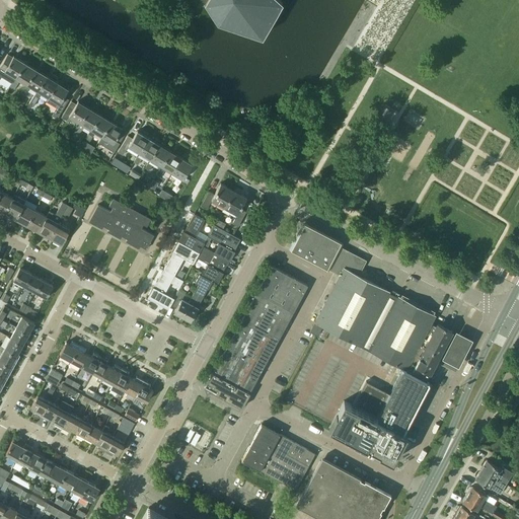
[(217,21),(262,36),(282,2),(279,0),(203,0),(206,2),(205,3),(217,21)]
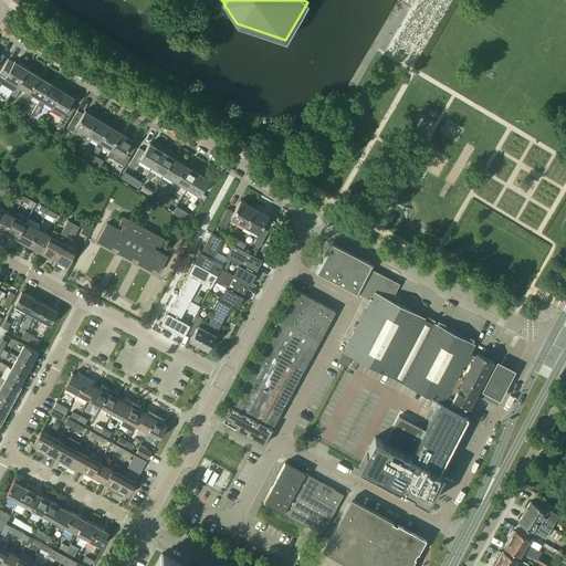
[(17,84),(27,67),(14,61),(10,69),(4,65),(0,72),(0,84),(4,77),(17,84)]
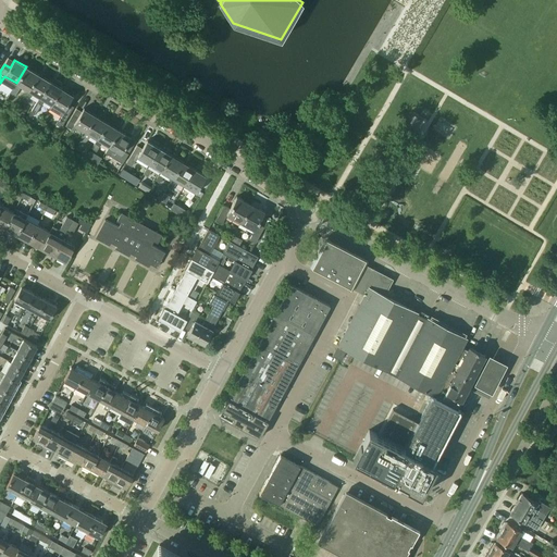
[(28,90),(38,74),(26,66),(16,83),(11,93),(15,96),(21,86),(28,90)]
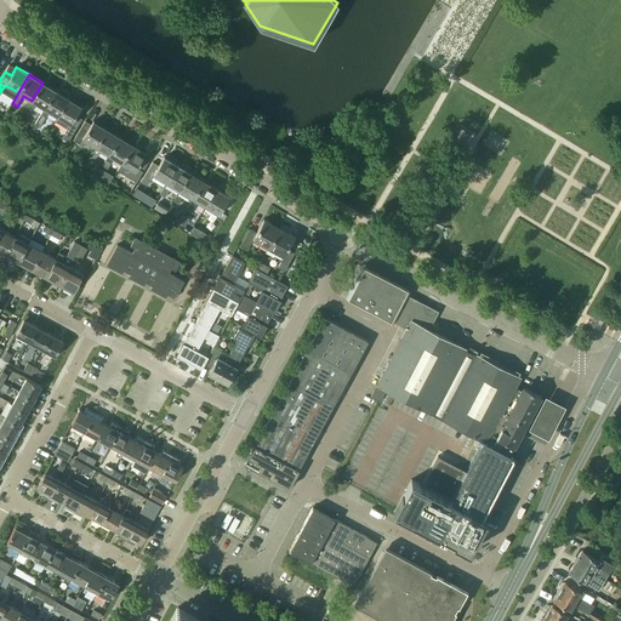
[(44,108),(56,90),(43,83),(32,101),(24,110),(30,114),(36,104),(44,108)]
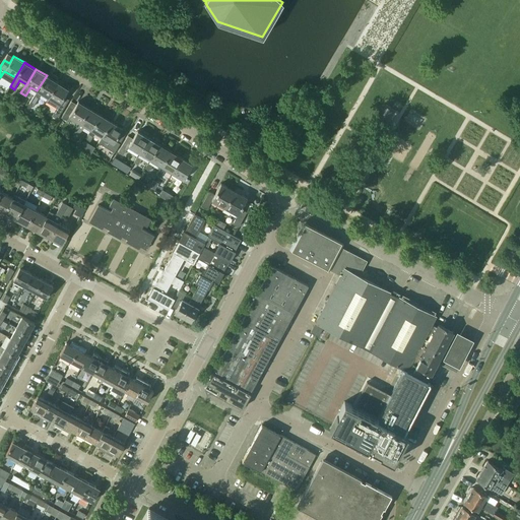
[(42,93),(48,98),(57,82),(47,75),(37,90),(31,100),(36,103),(42,93)]
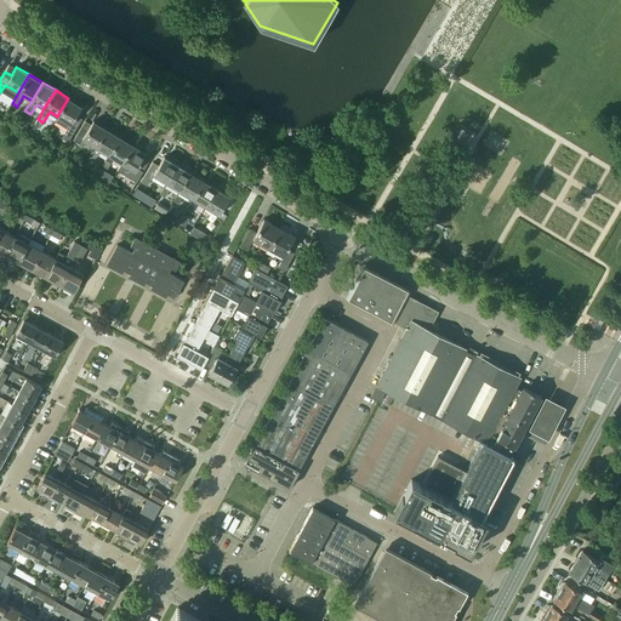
[(64,135),(70,138),(83,119),(77,115),(81,106),(68,98),(57,117),(55,121),(68,129),(64,135)]
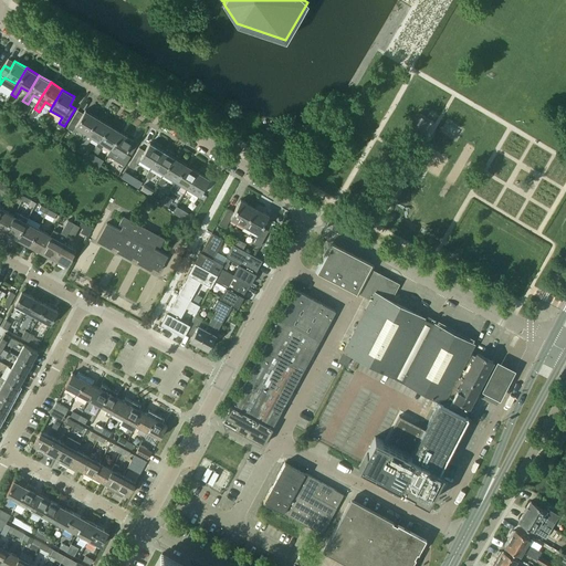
[(20,107),(16,114),(22,118),(27,112),(20,107)]
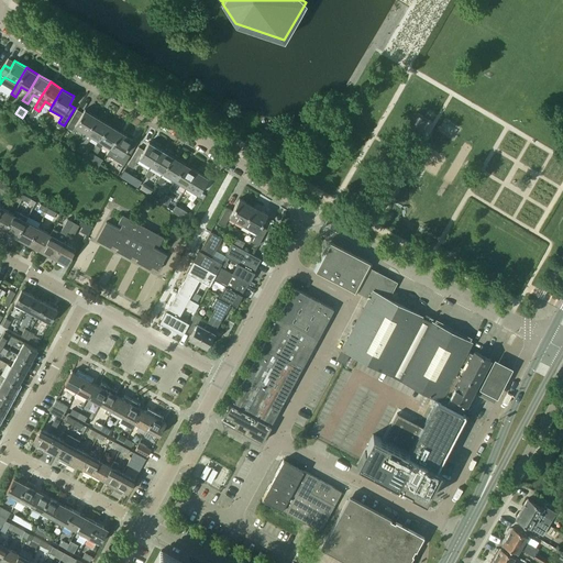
[(87,133),(97,117),(85,109),(83,113),(77,110),(66,128),(72,131),(75,127),(87,133)]
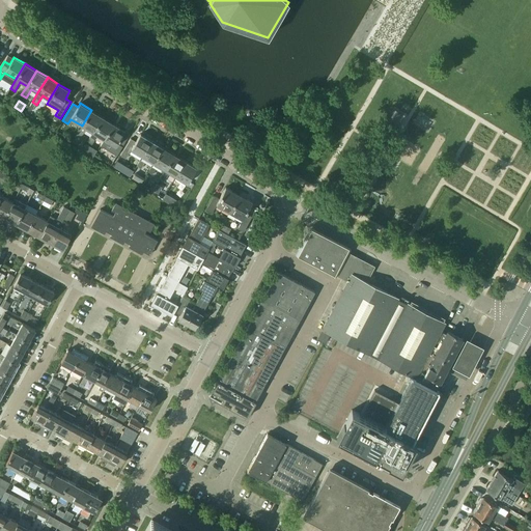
[(92,133),(103,117),(91,110),(82,126),(76,135),(81,137),(86,129),(92,133)]
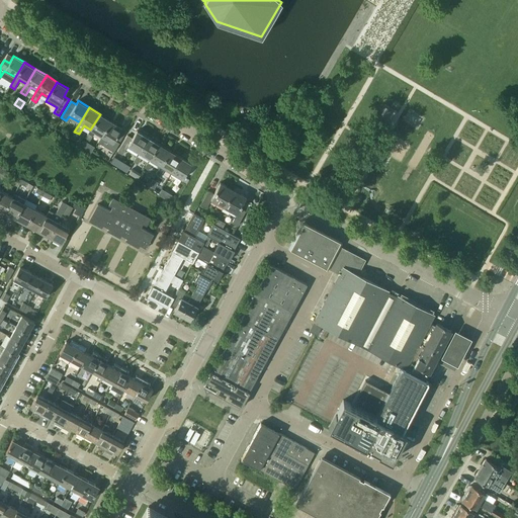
[(95,132),(101,136),(110,120),(100,114),(90,130),(85,138),(89,141),(95,132)]
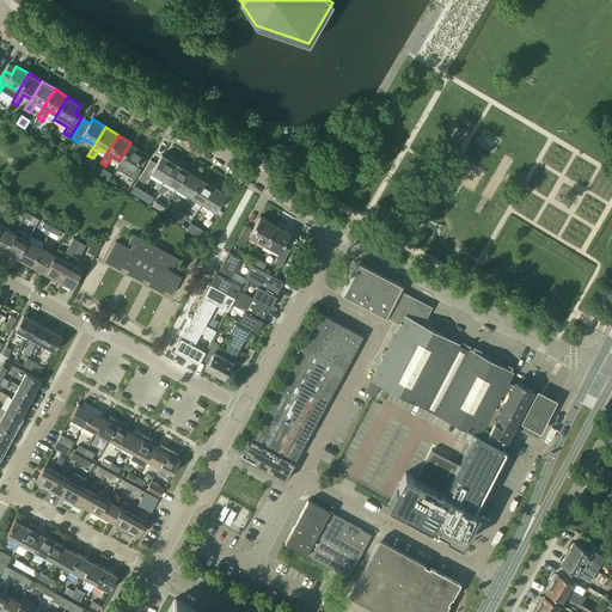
[(128,176),(134,179),(147,158),(141,154),(144,151),(130,142),(120,160),(132,169),(128,176)]
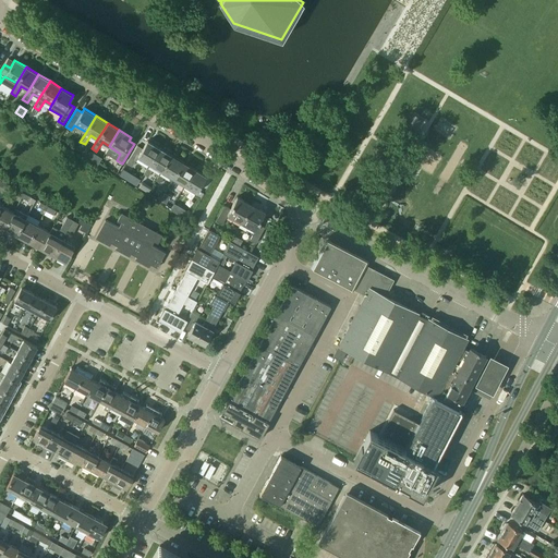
[(137,157),(149,165),(159,148),(147,141),(143,149),(137,146),(126,164),(132,167),(137,157)]
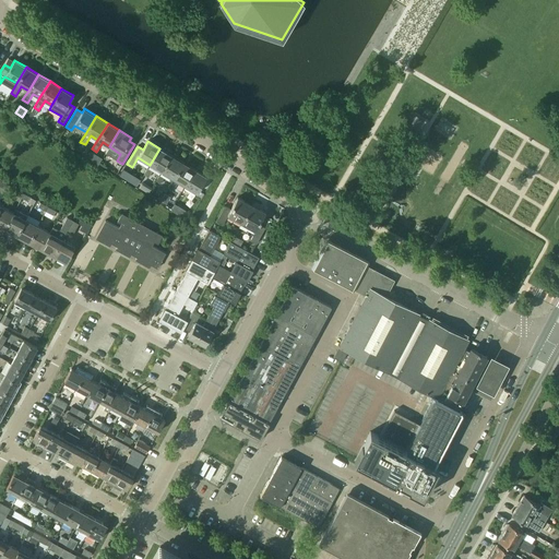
[(150,165),(162,171),(171,155),(159,149),(150,165)]
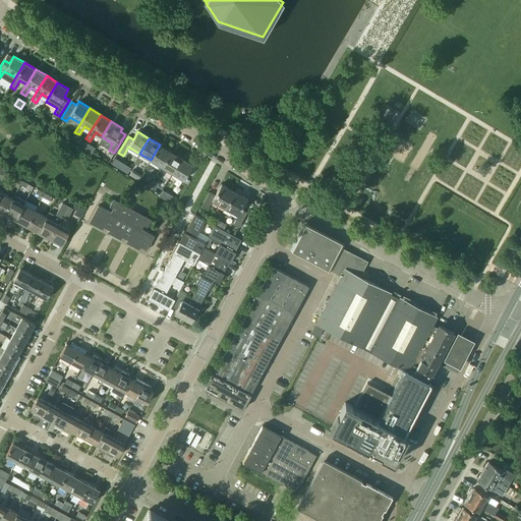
[(151,160),(162,167),(171,152),(160,145),(151,160)]
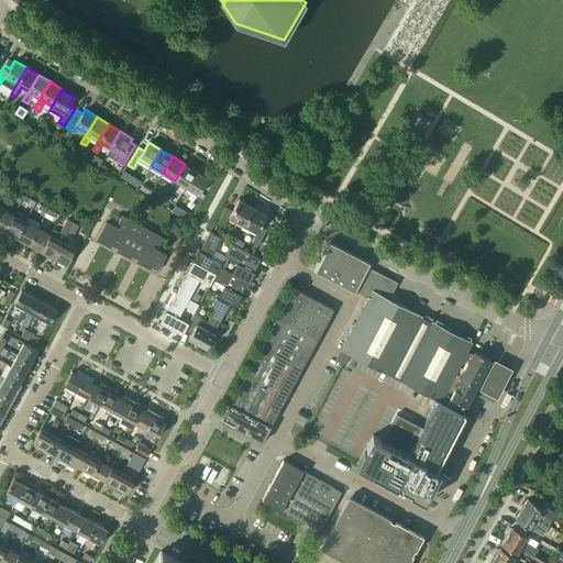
[(175,180),(186,187),(197,170),(185,164),(175,180)]
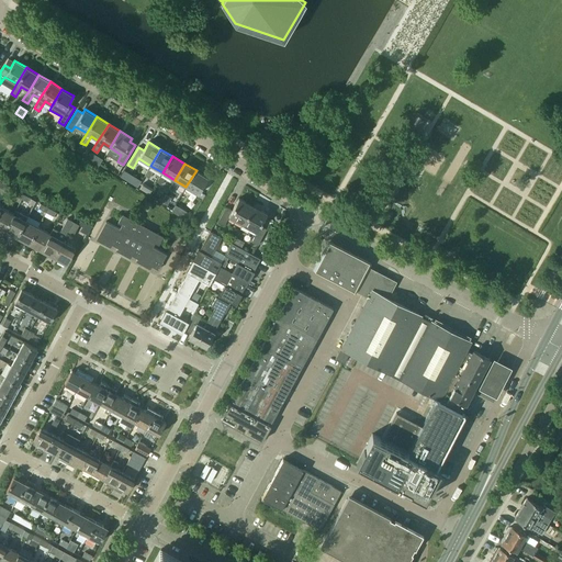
[(186,187),(198,194),(209,178),(197,170),(186,187)]
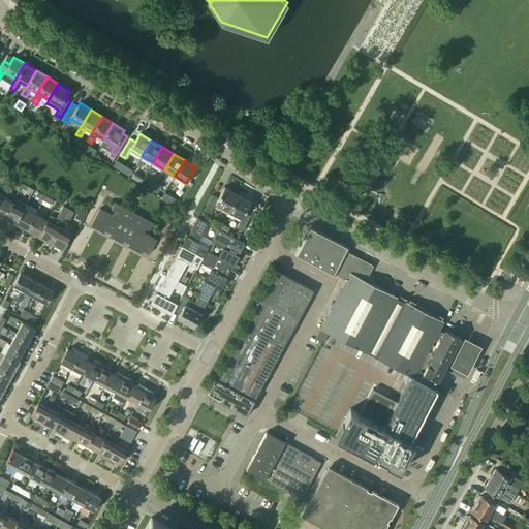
[(216,204),(228,211),(238,194),(224,186),(218,198),(213,195),(205,210),(211,213),(216,204)]
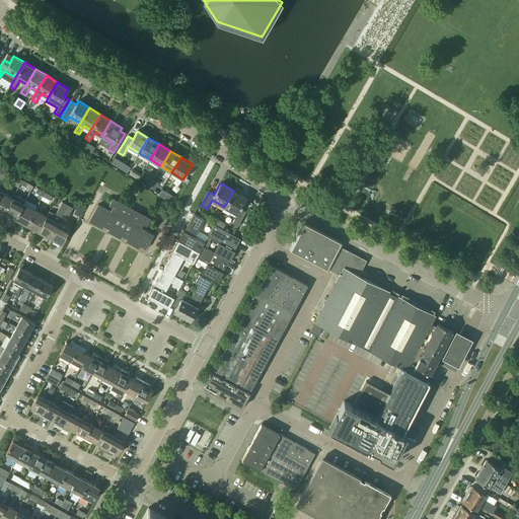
[(232,223),(238,226),(246,212),(240,209),(246,198),(233,191),(224,207),(237,214),(232,223)]
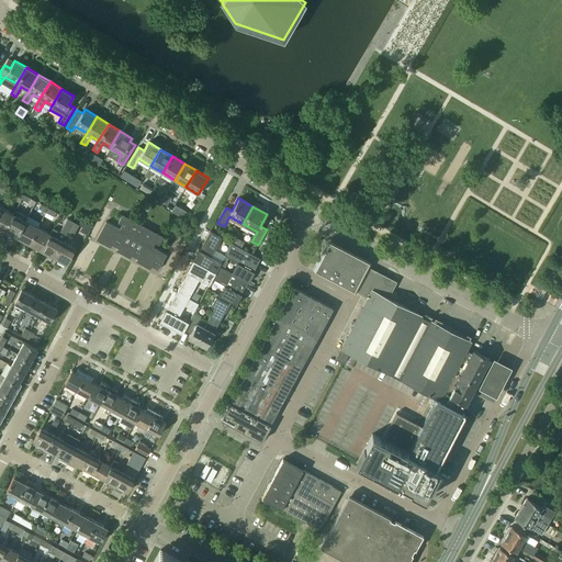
[(0,209),(0,227),(4,231),(13,214),(1,208),(0,209)]
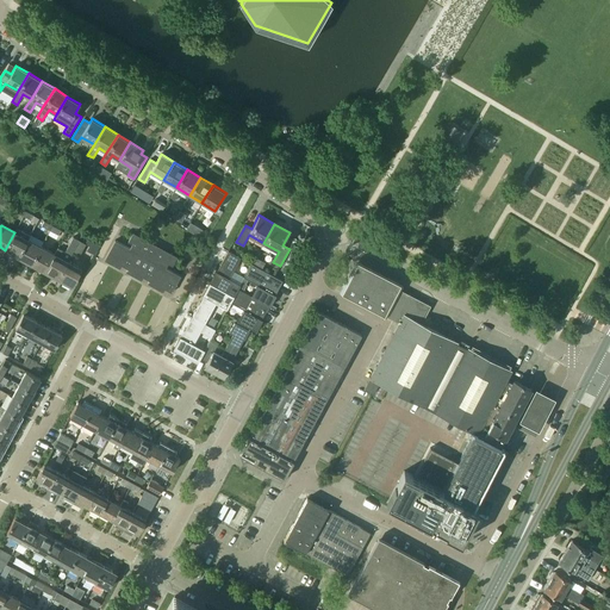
[(18,257),(27,240),(30,236),(17,229),(14,232),(5,250),(18,257)]
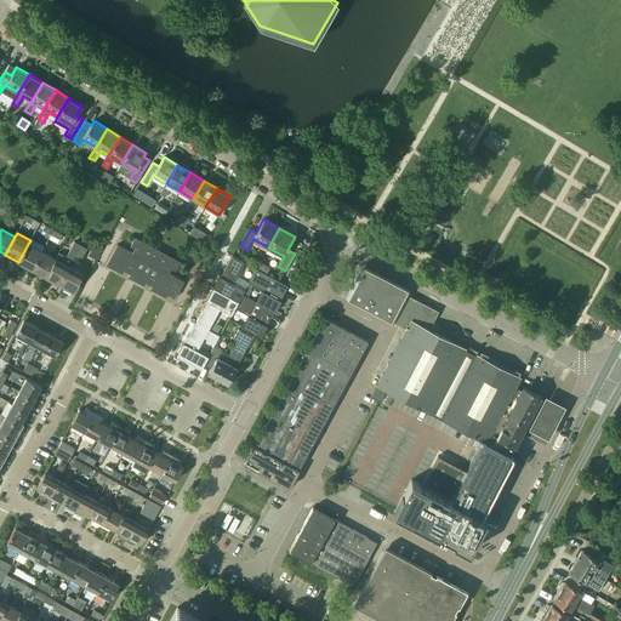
[(167,294),(175,298),(183,281),(169,273),(171,268),(175,271),(180,261),(135,237),(130,246),(135,249),(132,254),(117,245),(106,265),(121,273),(124,269),(130,273),(127,277),(143,285),(146,281),(152,285),(151,289),(166,297),(167,294)]
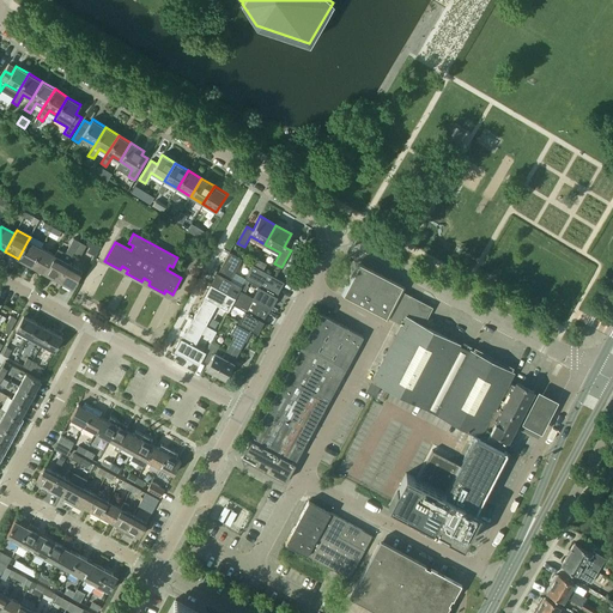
[(18,259),(31,266),(41,248),(28,241),(18,259)]
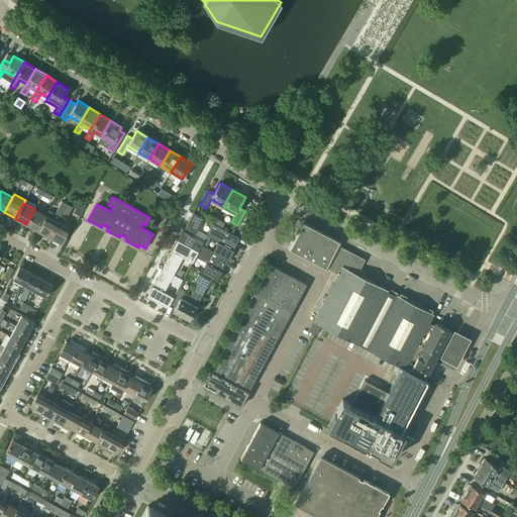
[(26,224),(37,230),(45,215),(34,209),(26,224)]
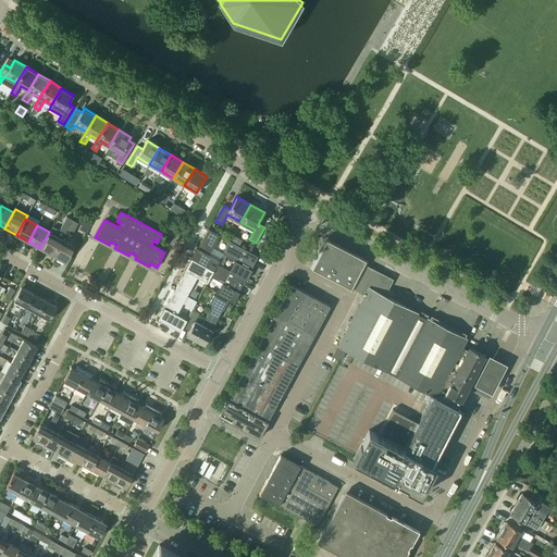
[(208,229),(192,259),(213,271),(218,263),(220,260),(209,254),(211,250),(215,240),(217,240),(220,235),(208,229)]
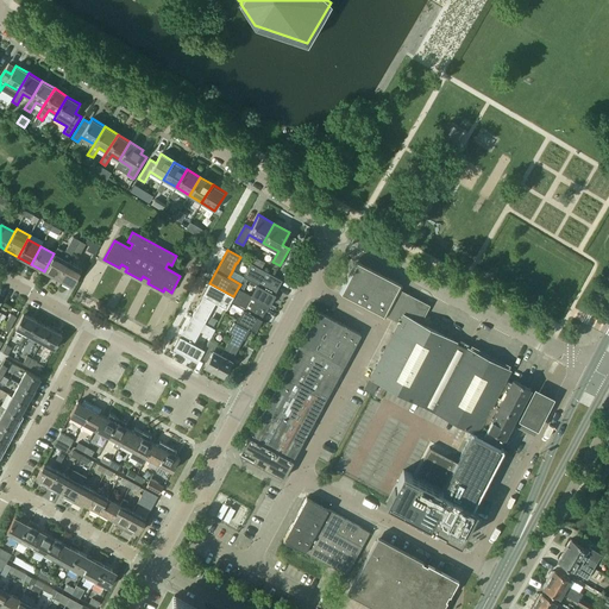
[(44,271),(57,278),(68,261),(54,253),(44,271)]
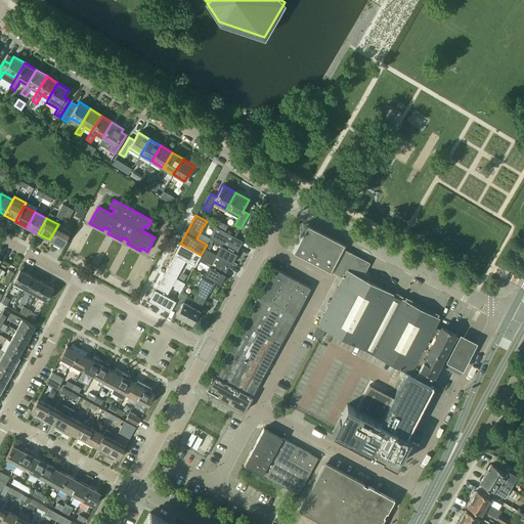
[(49,239),(61,246),(70,230),(58,224),(49,239)]
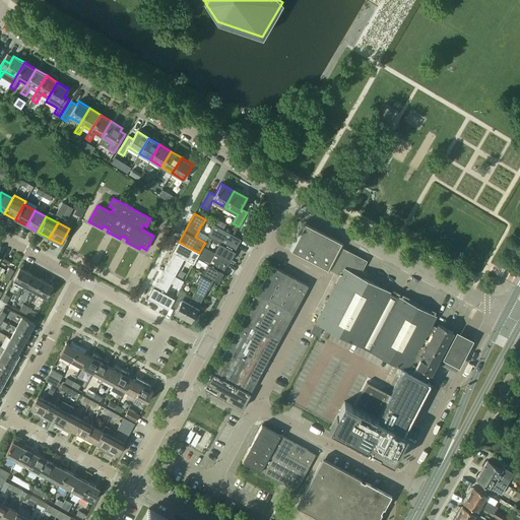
[(220,244),(215,253),(230,260),(241,239),(214,224),(207,237),(220,244)]
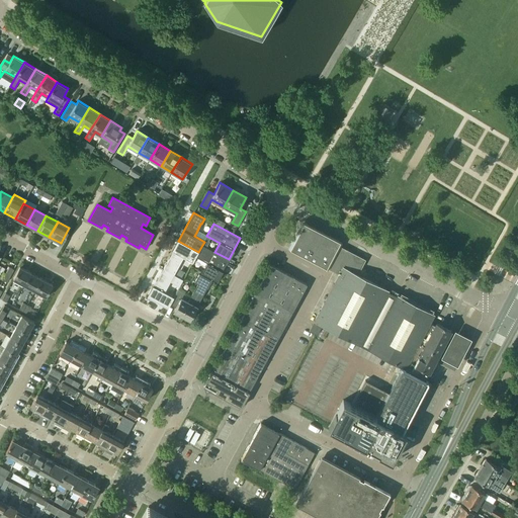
[(300,226),(290,244),(292,250),(339,274),(315,321),(322,325),(369,350),(397,296),(387,291),(389,290),(363,277),(360,268),(364,262),(363,259),(340,246),(338,240),(307,224),(300,226)]
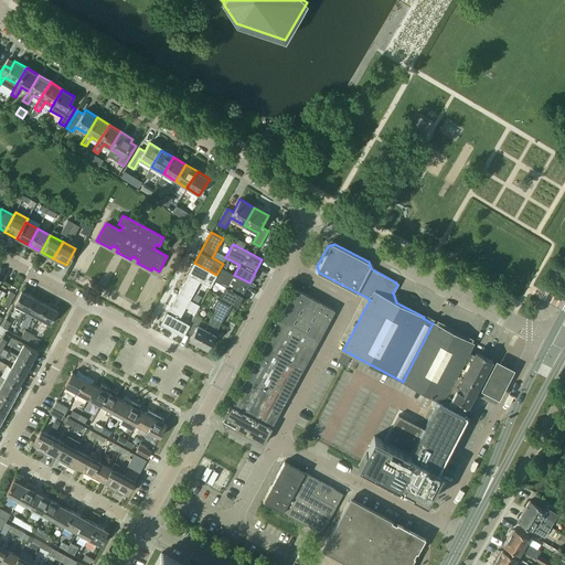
[(194,263),(178,294),(190,299),(192,295),(192,294),(196,285),(198,285),(200,280),(210,286),(213,279),(216,275),(194,263)]
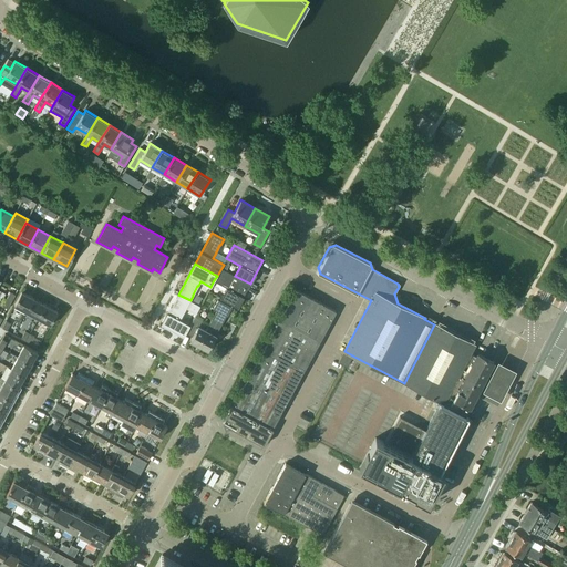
[(222,268),(217,276),(214,280),(228,288),(223,299),(237,307),(250,284),(235,276),(222,268)]
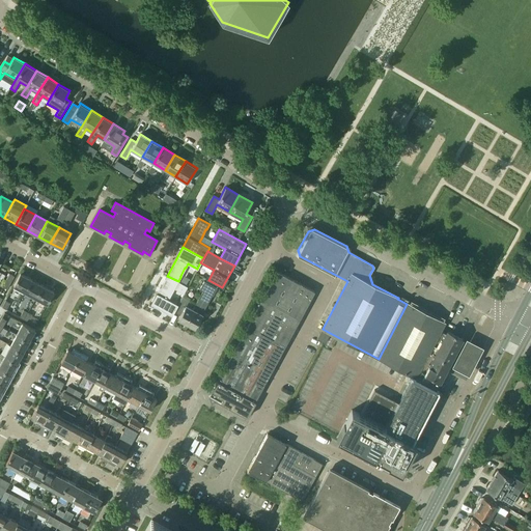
[(247,416),(247,417),(255,401),(255,400),(314,291),(277,271),(218,381),(217,380),(208,395),(208,396),(211,400),(215,399),(224,404),(247,416)]
